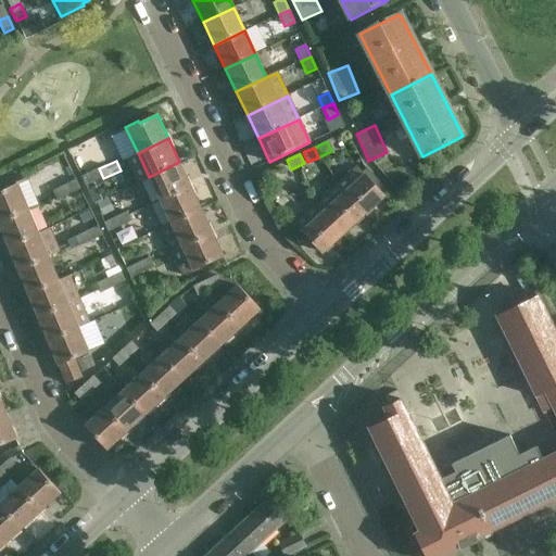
[(190,185),(179,162),(149,177),(160,200),(190,185)]
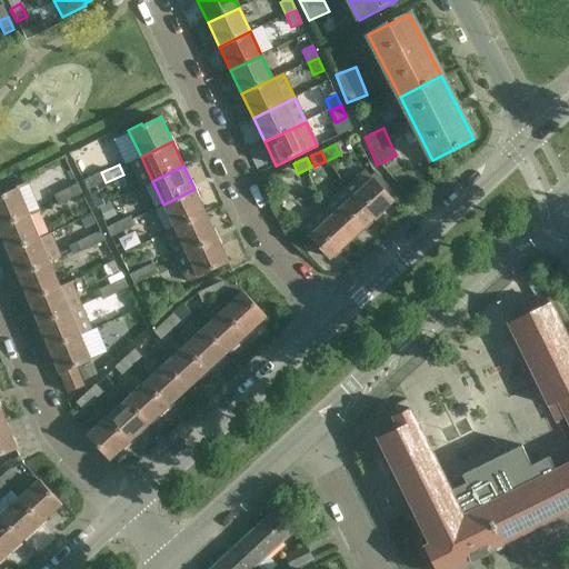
[(343,189),(372,220),(393,201),(366,170),(343,189)]
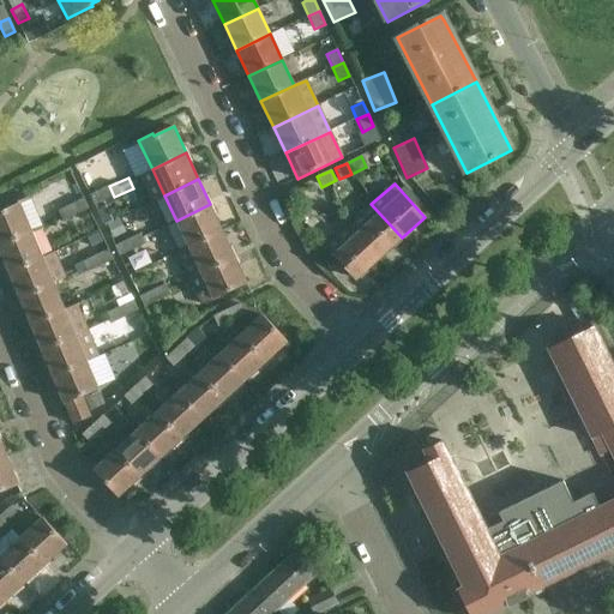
[(114,197),(109,186),(90,194),(95,205),(114,197)]
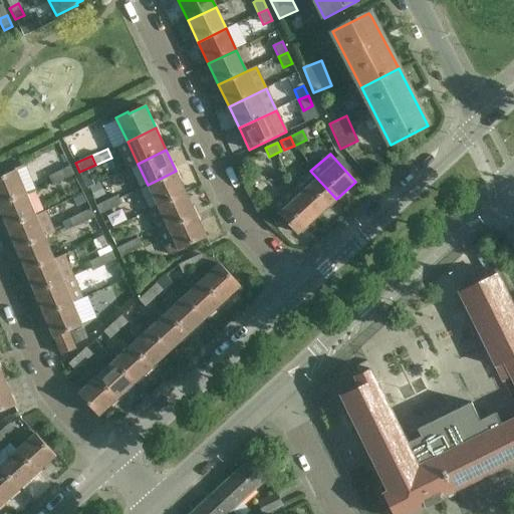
[(5,175),(0,177),(0,206),(27,195),(37,190),(26,164),(4,173),(5,175)]
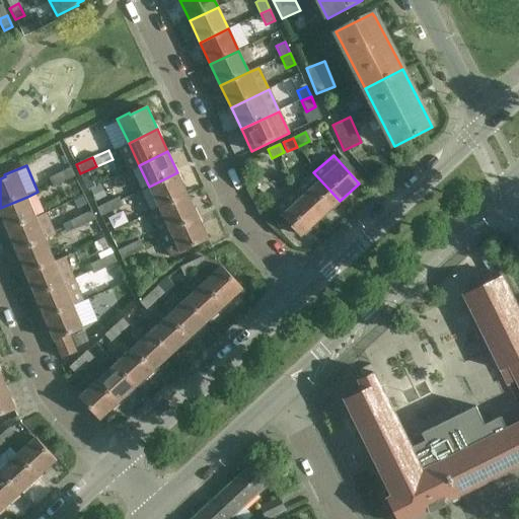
[(260,168),(260,170),(260,172),(261,174),(262,175),(264,176),(265,176),(267,176),(269,175),(270,173),(271,172),(271,170),(271,169),(270,167),(269,166),(267,165),(265,165),(264,165),(262,166),(261,167),(260,168)]
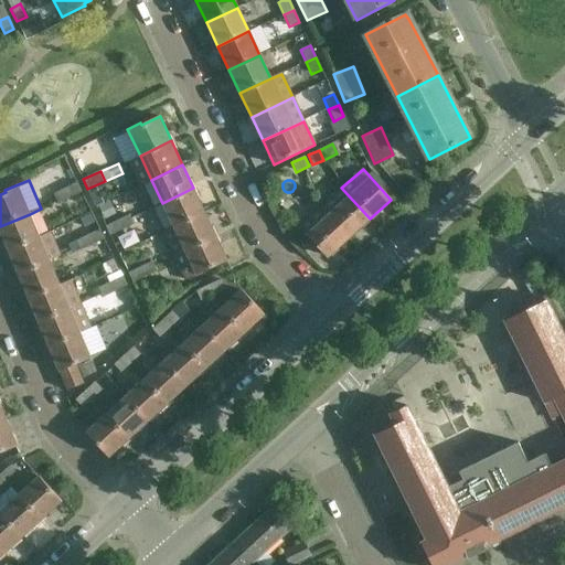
[(65,188),(70,198),(82,192),(77,182),(65,188)]
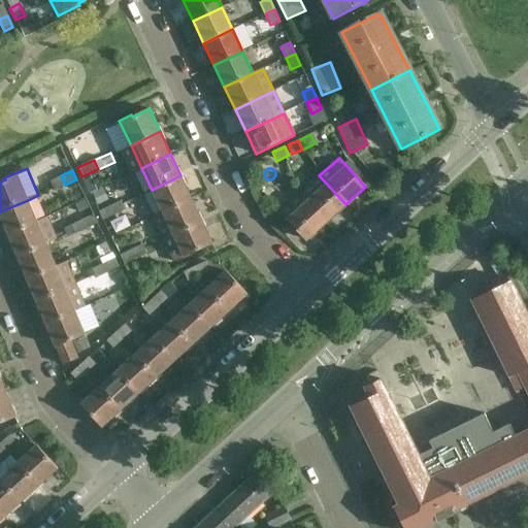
[(65,185),(61,175),(50,182),(54,190),(65,185)]
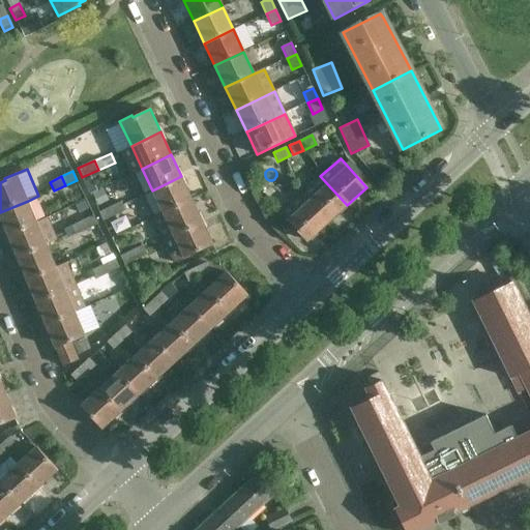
[(152,190),(163,212),(192,199),(181,176),(152,190)]
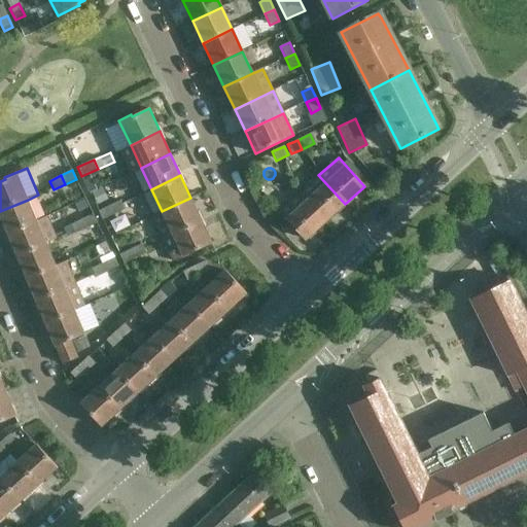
[(326,221),(345,204),(318,175),(300,192),(326,221)]
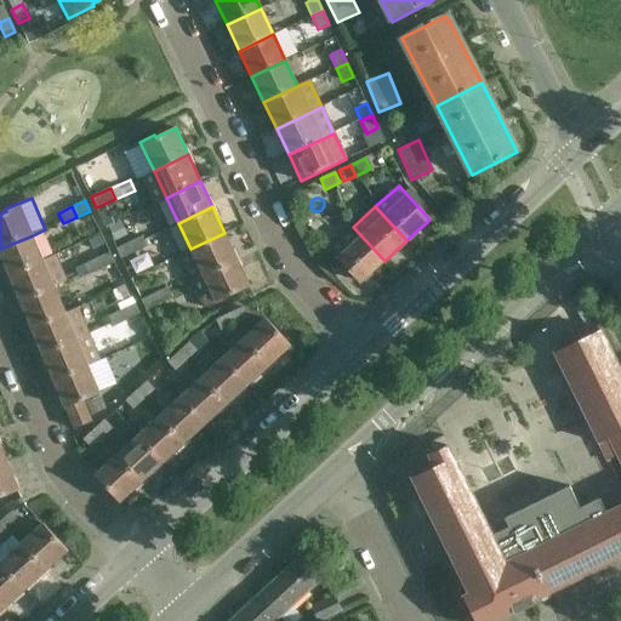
[(385,261),(353,227),(330,249),(360,283),(385,261)]
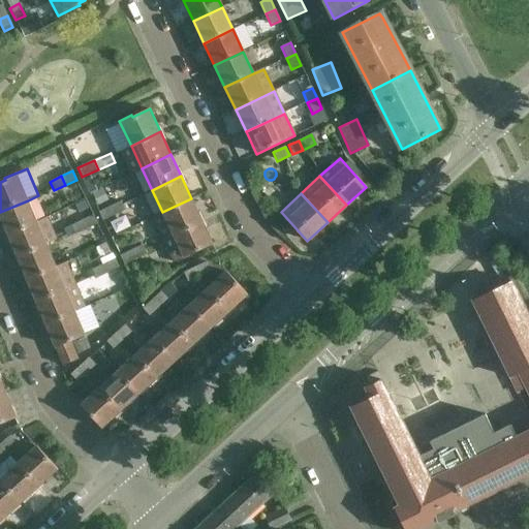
[(191,198),(162,212),(152,217),(163,239),(201,220),(191,198)]
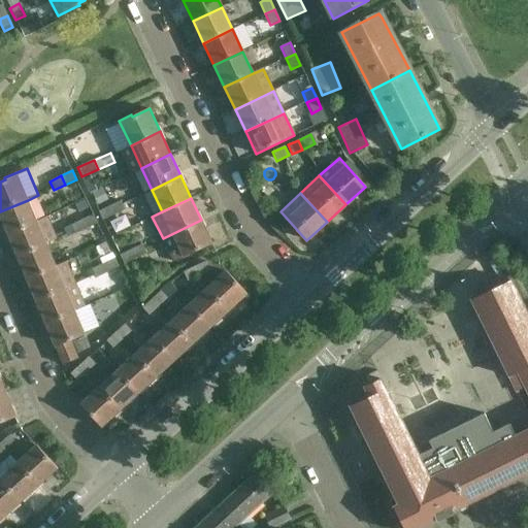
[(0,211),(0,216),(8,235),(37,223),(28,200),(0,211)]
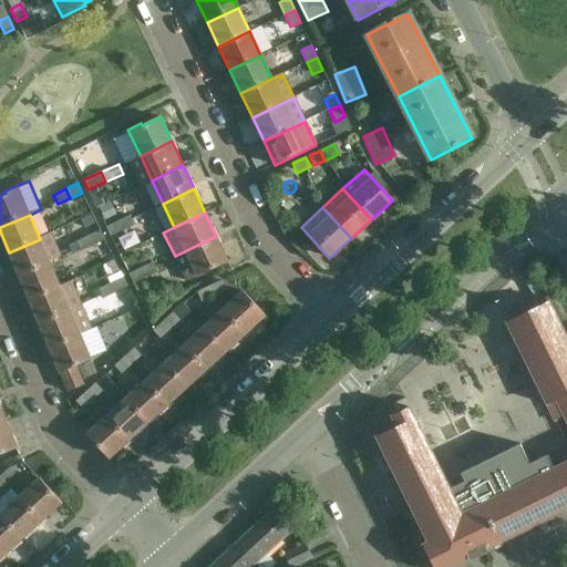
[(117,222),(122,232),(134,225),(130,215),(117,222)]
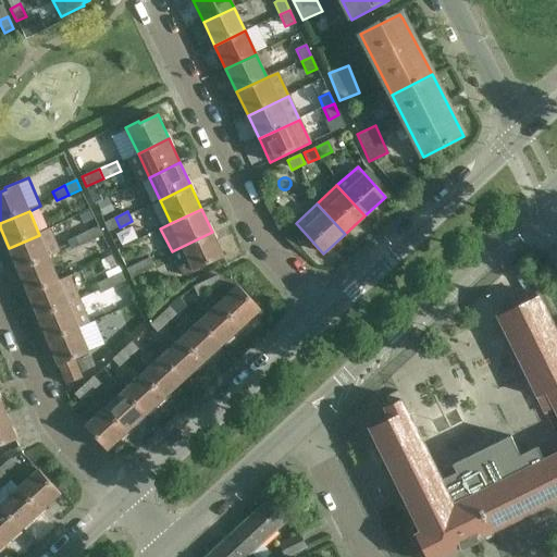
[(120,227),(115,218),(103,223),(108,233),(120,227)]
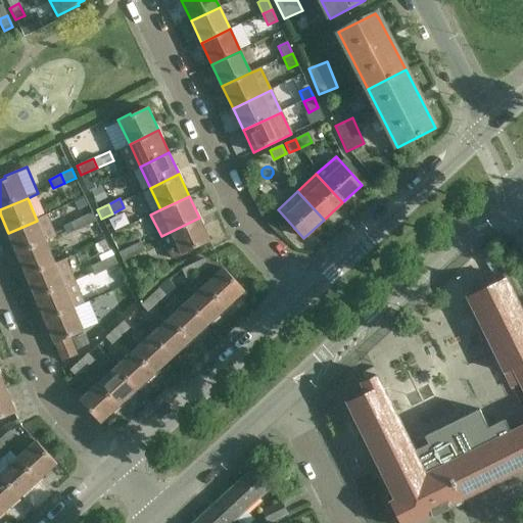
[(81,219),(85,227),(97,221),(93,212),(81,219)]
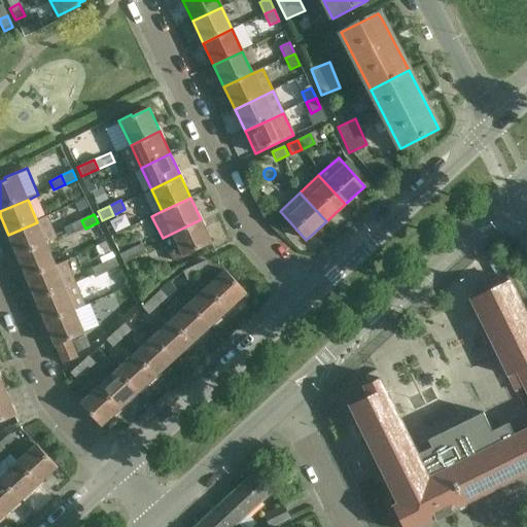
[(18,256),(46,244),(57,240),(47,218),(37,222),(8,235),(18,256)]
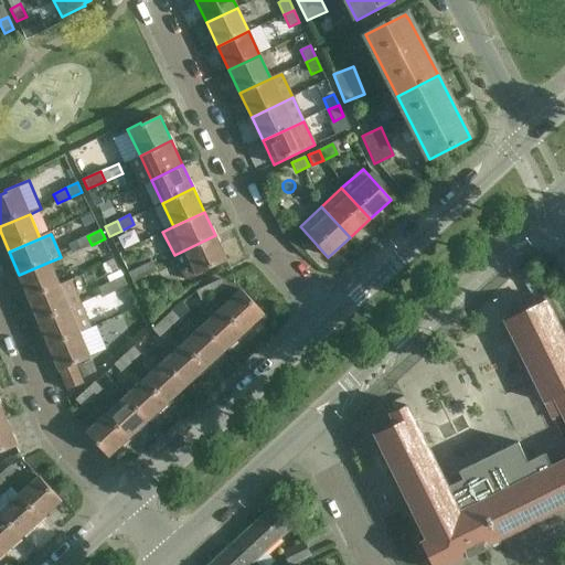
[(215,235),(174,255),(185,280),(227,260),(215,235)]
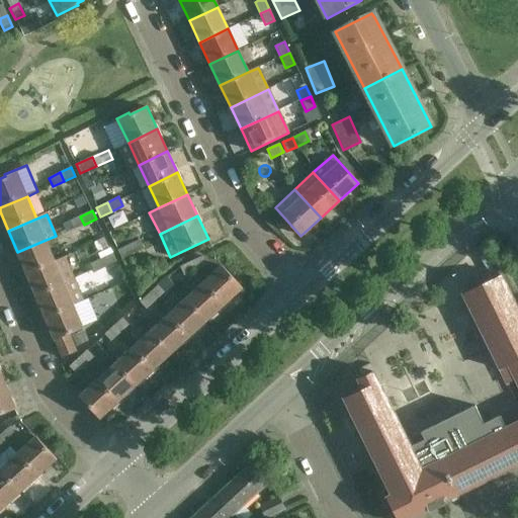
[(84,225),(80,217),(69,222),(73,230),(84,225)]
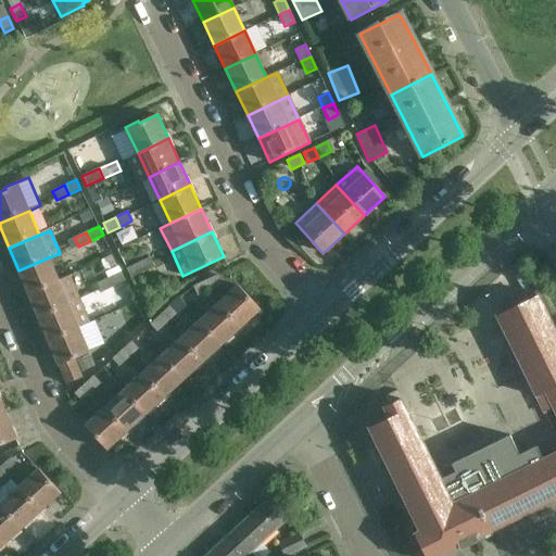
[(108,278),(113,287),(126,280),(119,267),(117,268),(111,254),(99,261),(108,278)]
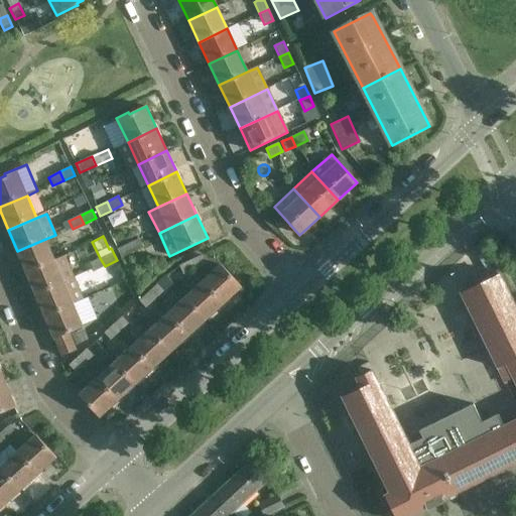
[(17,251),(26,273),(55,261),(45,239),(17,251)]
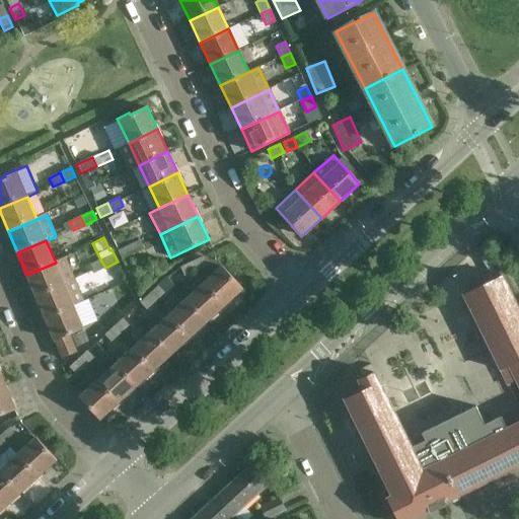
[(129,245),(133,254),(145,249),(140,240),(129,245)]
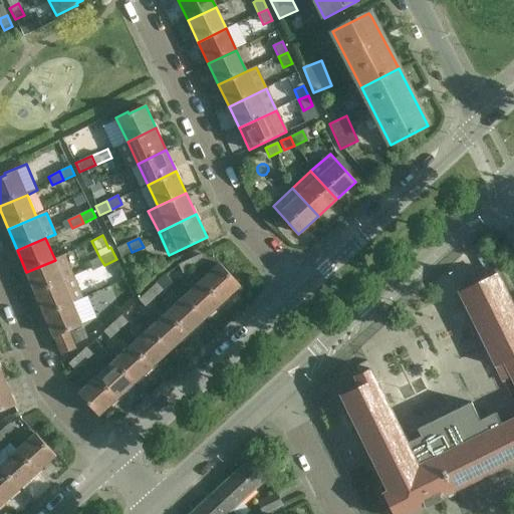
[(132,252),(127,243),(116,248),(120,257),(132,252)]
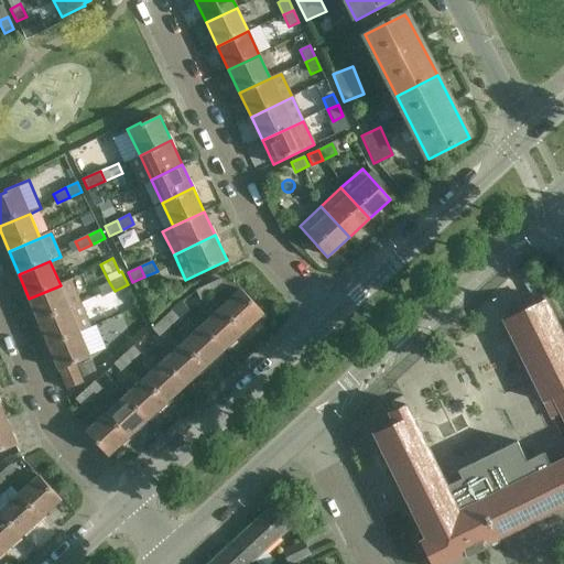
[(207,285),(212,295),(224,290),(219,280),(207,285)]
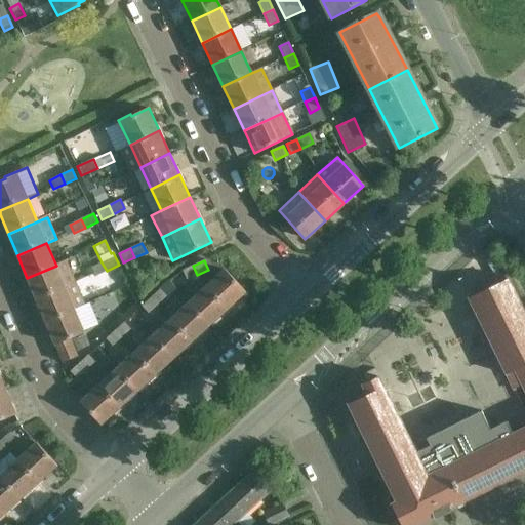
[(27,278),(36,300),(75,283),(66,261),(56,266),(27,278)]
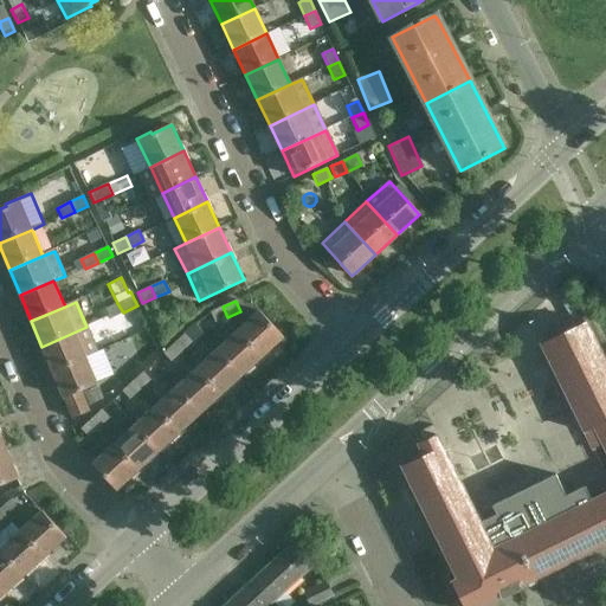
[(123,313),(117,303),(104,309),(110,320),(123,313)]
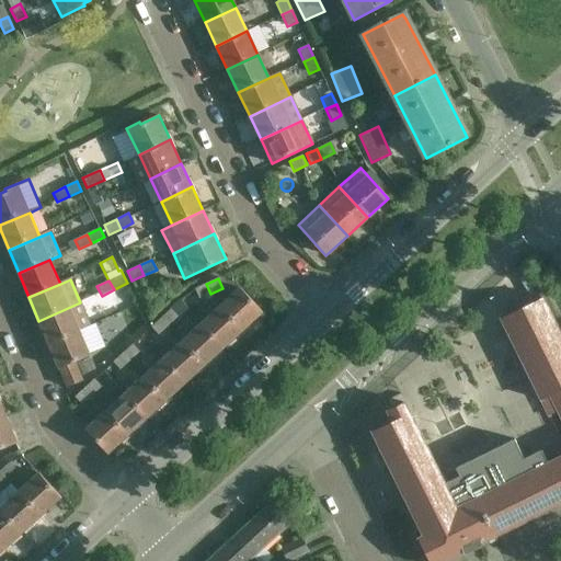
[(210,294),(206,284),(194,289),(198,299),(210,294)]
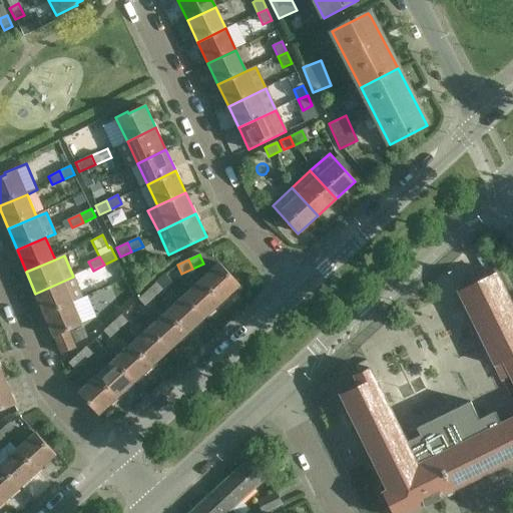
[(201,280),(222,303),(240,286),(219,264),(201,280)]
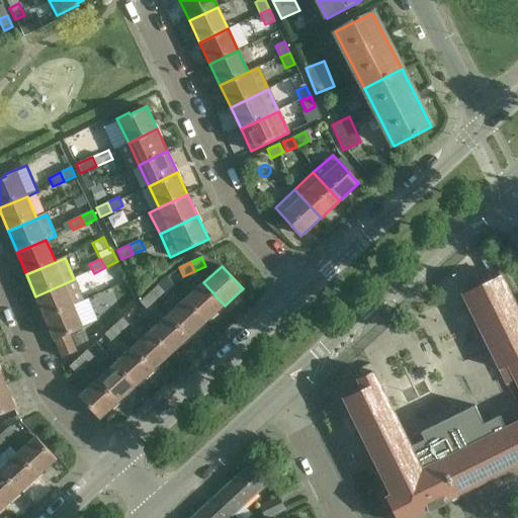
[(515,379),(517,385),(517,421),(501,430),(497,420),(484,426),(473,406),(421,432),(424,440),(411,446),(374,371),(358,379),(363,390),(344,399),(391,495),(385,498),(396,517),(409,517),(429,509),(430,510),(436,507),(444,503),(443,502),(517,464),(517,307),(502,274),(462,293),(467,301),(466,303),(468,307),(468,306),(473,316),(473,317),(476,321),(477,321),(481,330),(480,330),(482,334),(483,334),(487,343),(489,347),(494,356),(493,356),(495,360),(496,360),(507,383),(515,379)]
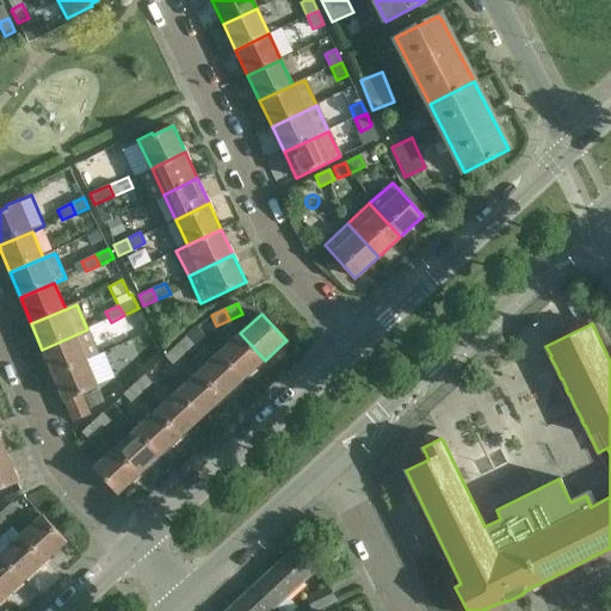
[(42,350),(54,376),(86,362),(99,356),(87,329),(42,350)]
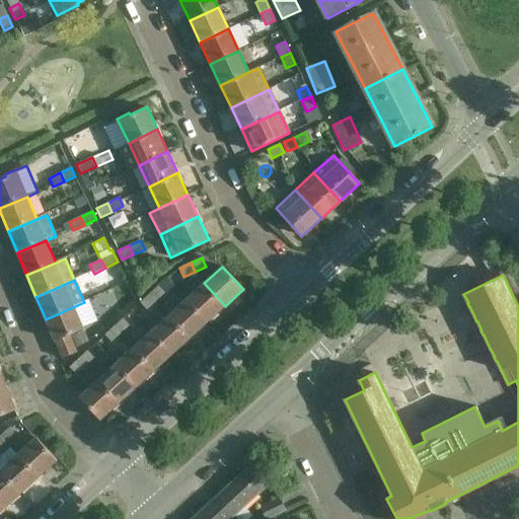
[(208,322),(225,306),(204,283),(186,299),(208,322)]
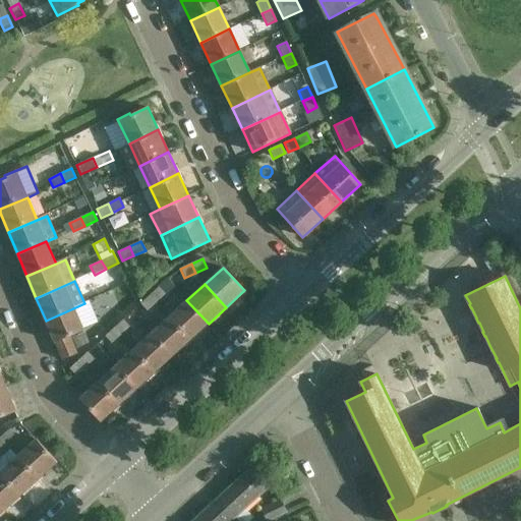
[(149,296),(156,303),(165,294),(158,287),(149,296)]
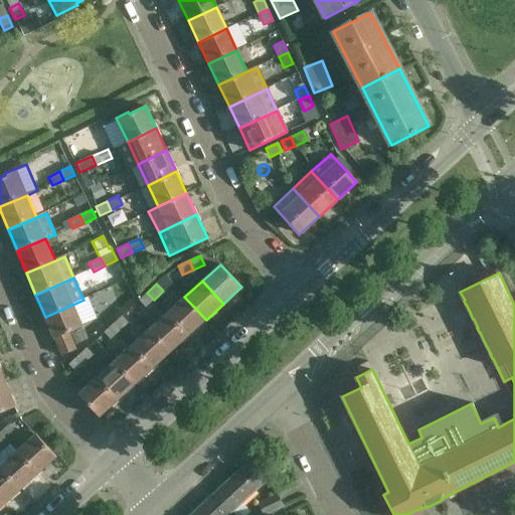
[(154,300),(147,293),(139,301),(146,308),(154,300)]
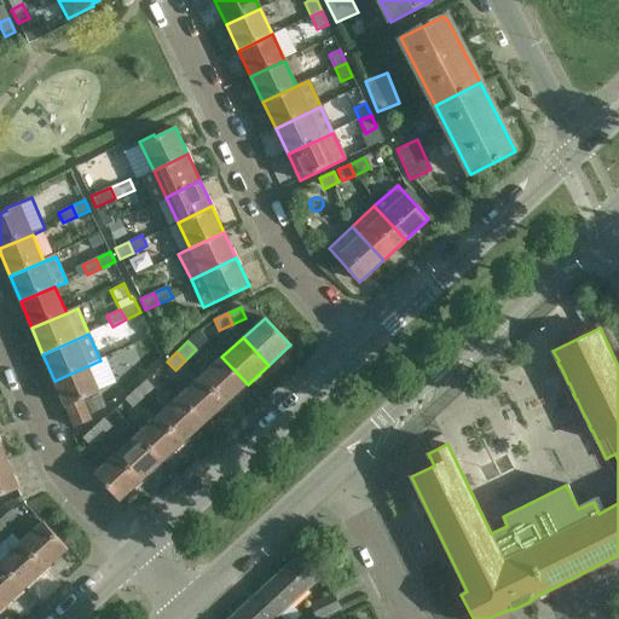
[(226,404),(248,385),(221,357),(201,376),(226,404)]
